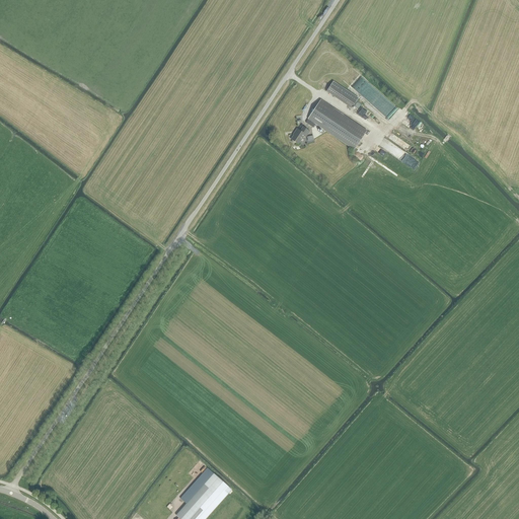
[(353,86),(356,89),(365,79),(361,76),(353,86)]
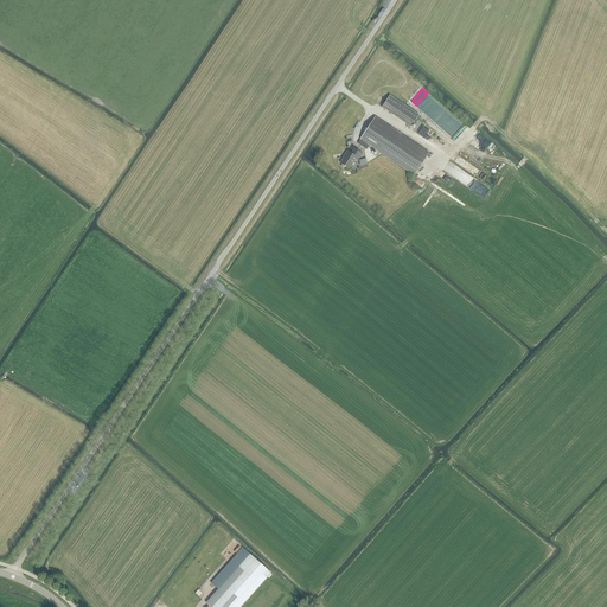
[(453,121),(455,119),(427,94),(420,101),(422,102),(425,101),(427,103),(423,107),(438,120),(441,115),(445,119),(445,117),(449,121),(451,119),(453,121)]
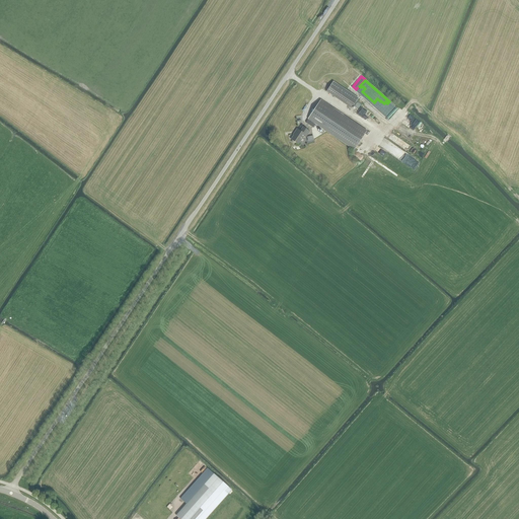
[(358,98),(346,90),(334,81),(326,90),(326,91),(351,108),(358,98)]
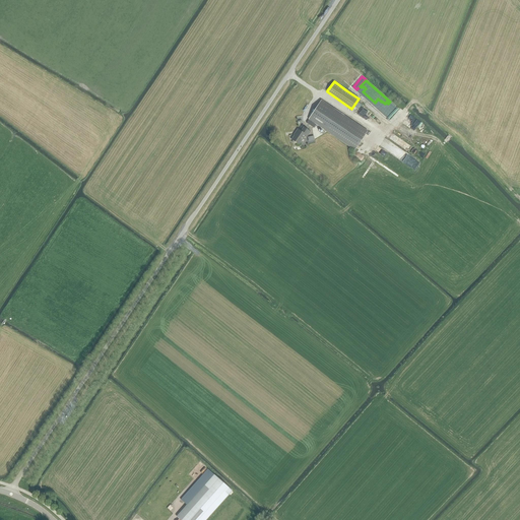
[(367,131),(321,101),(309,119),(309,120),(306,123),(314,128),(316,125),(354,150),(367,131)]
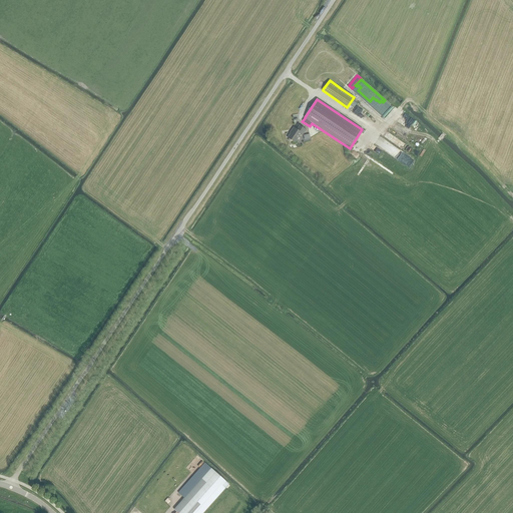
[(403,110),(398,118),(411,127),(416,120),(403,110)]
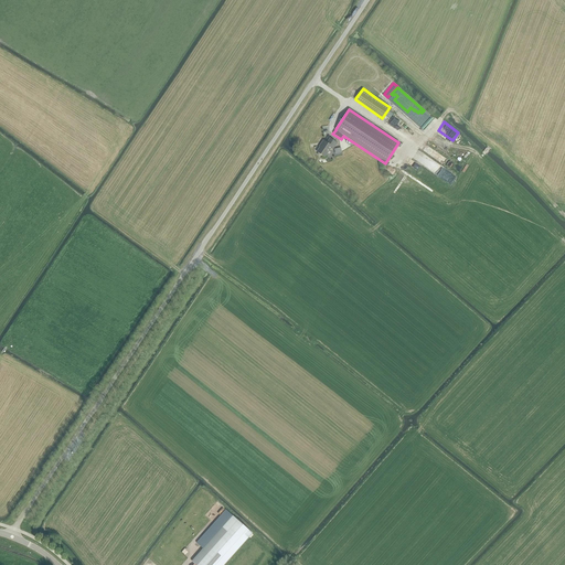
[(337,144),(330,138),(327,142),(323,140),(320,145),(321,145),(317,152),(324,158),(330,148),(332,149),(337,144)]
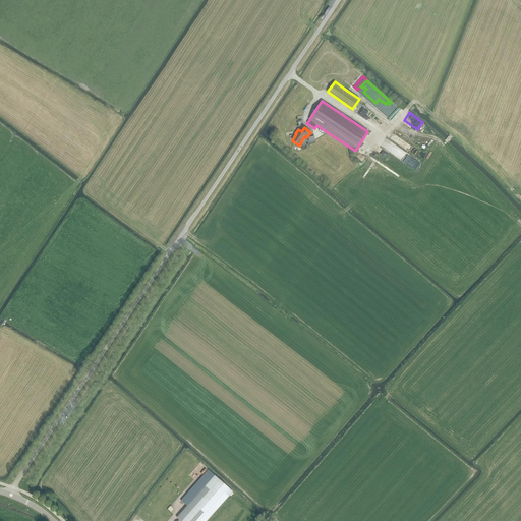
[(179,520),(177,520),(206,520),(232,491),(214,475),(208,470),(181,501),(187,506),(176,518),(179,520)]
